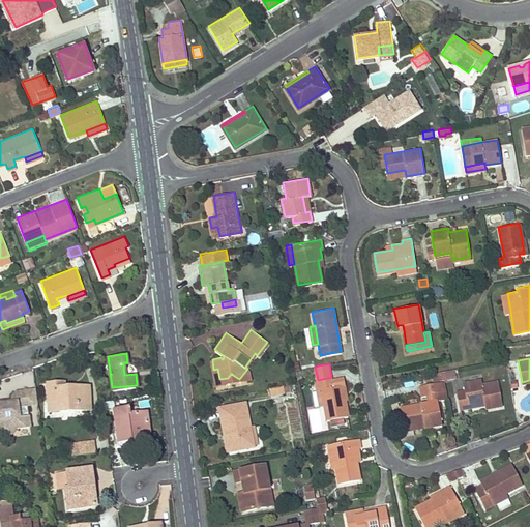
[(454,368),(443,370),(444,378),(455,376),(454,368)]
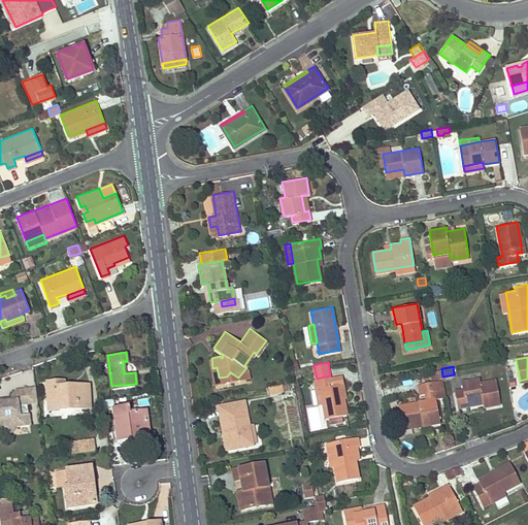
[(217,367),(212,368),(216,383),(238,379),(238,378),(230,372),(227,376),(219,378),(217,367)]
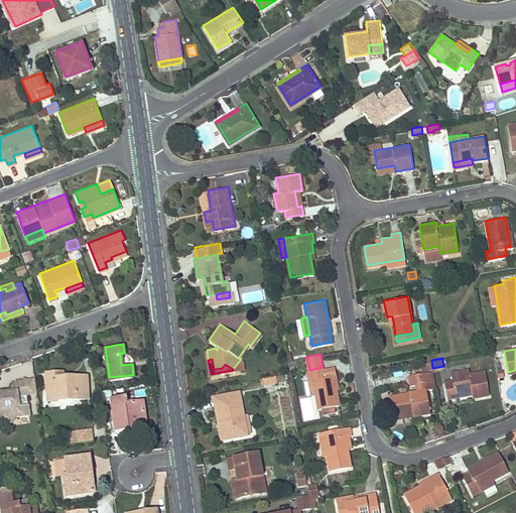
[(233,369),(233,370),(244,368),(241,359),(233,369)]
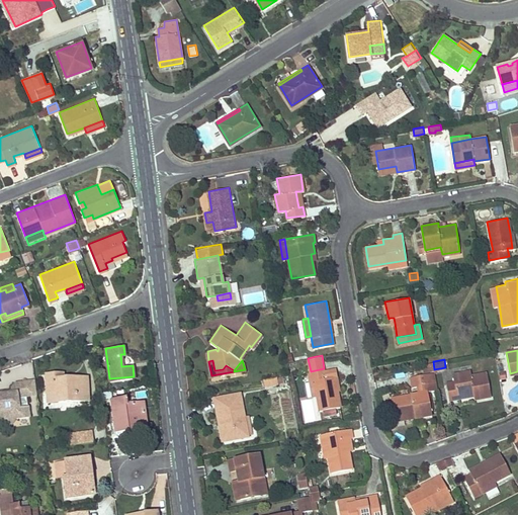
[(433,361),(422,363),(423,371),(434,369),(433,361)]
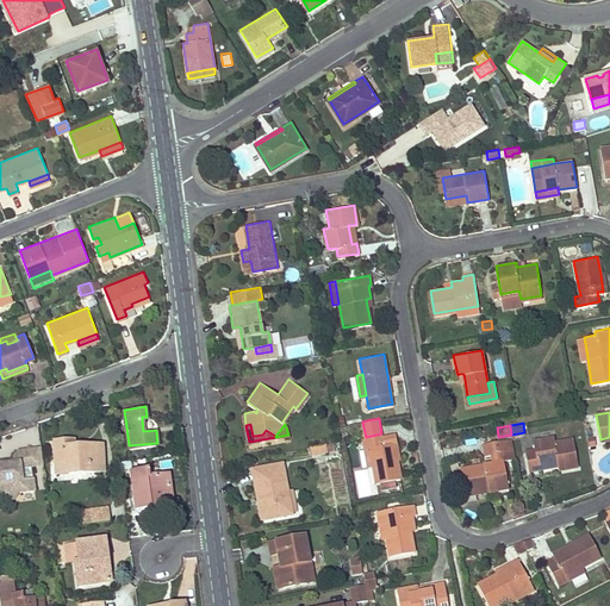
[(362,437),(365,448),(369,448),(373,463),(375,481),(399,476),(396,460),(393,442),(386,443),(385,433),(381,433),(366,437),(362,437)]
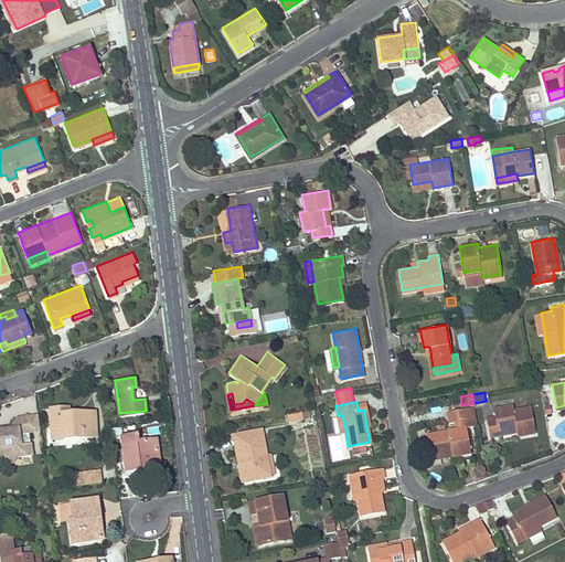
[(490,435),(499,433),(499,430),(515,427),(516,431),(516,434),(534,431),(530,405),(513,407),(512,403),(493,406),(494,415),(487,416),(490,435)]
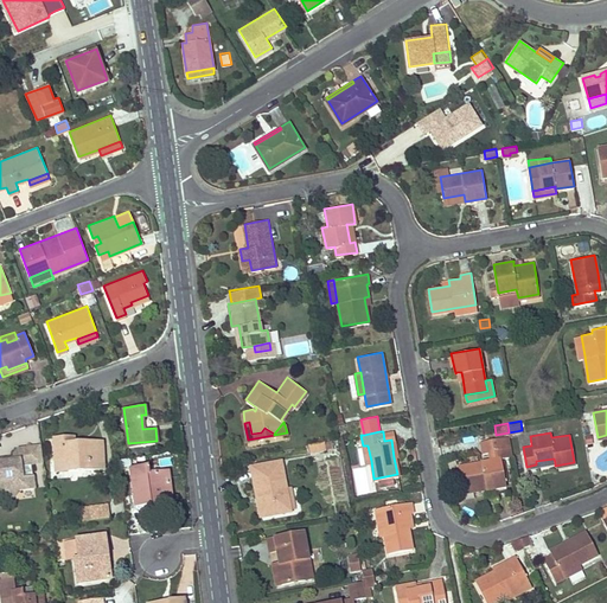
[(459,464),(461,486),(484,482),(485,487),(485,488),(505,485),(500,456),(512,455),(509,435),(480,441),(483,451),(490,450),(492,459),(459,464)]
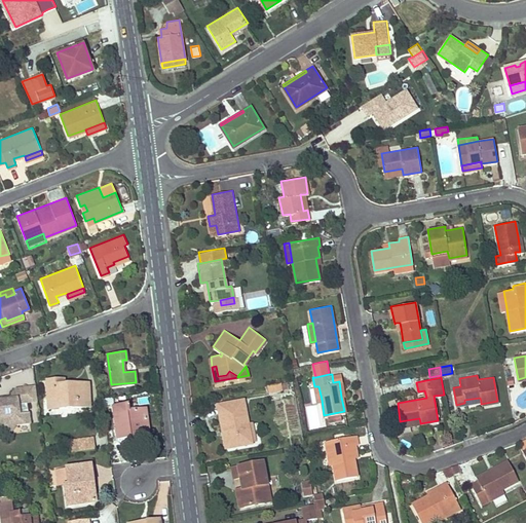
[(59,378),(47,378),(48,399),(59,398),(59,406),(89,405),(88,381),(64,382),(59,382),(59,378)]
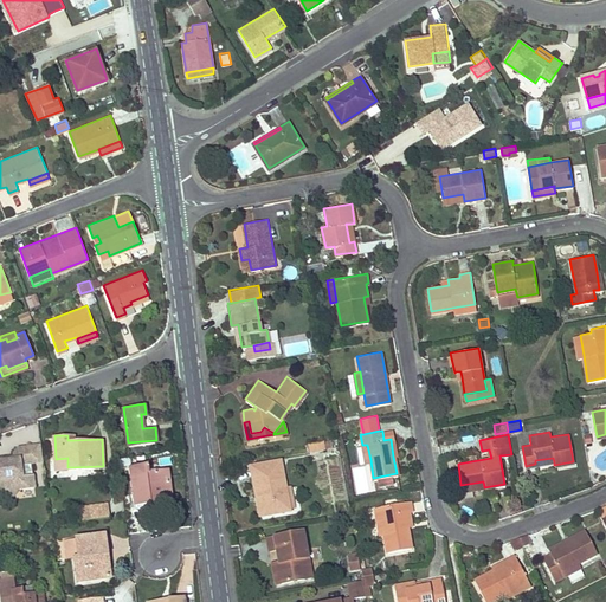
[(322,439),(308,441),(309,448),(323,446),(322,439)]
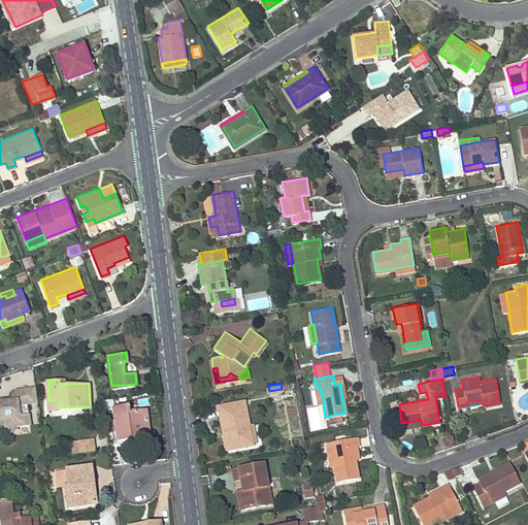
[(30,401),(37,400),(35,386),(28,387),(30,401)]
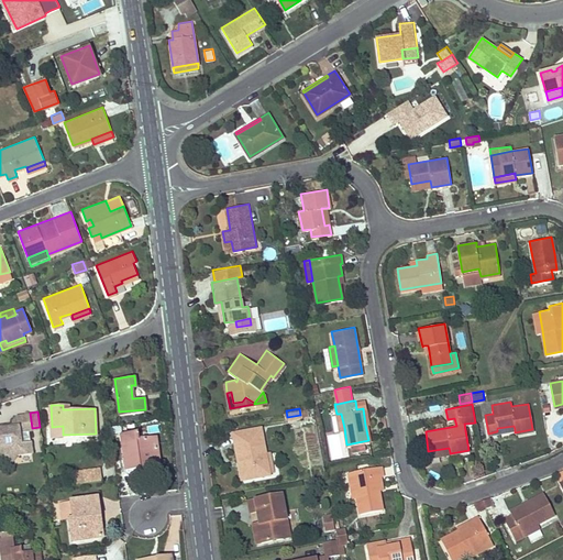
[(20,429),(32,428),(30,413),(18,415),(12,420),(13,423),(0,425),(0,449),(1,453),(12,461),(18,452),(33,450),(31,439),(22,440),(20,429)]
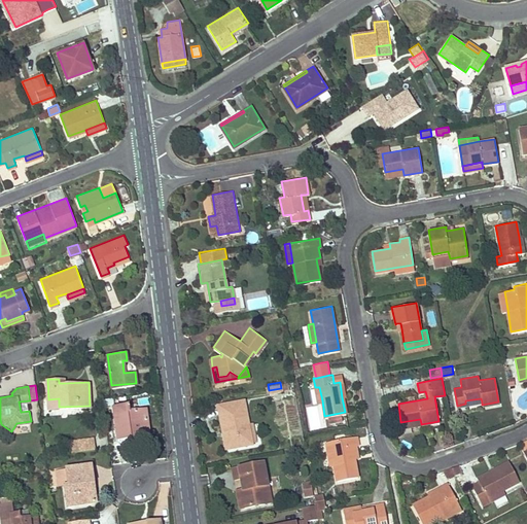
[(59,398),(48,399),(48,407),(59,407),(59,398)]
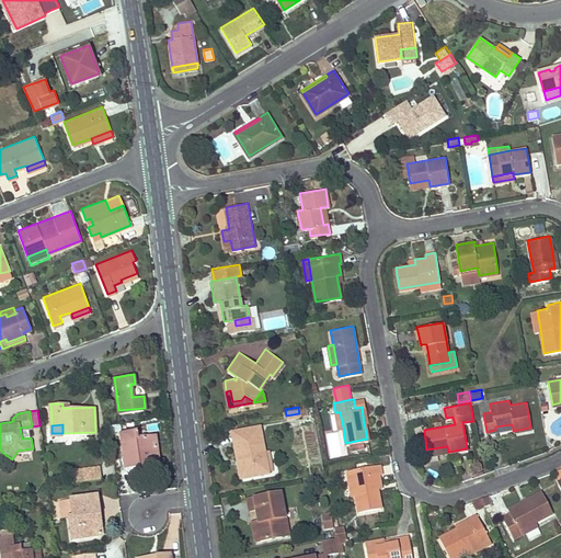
[(232,430),(237,458),(241,457),(244,475),(267,470),(259,424),(232,430)]
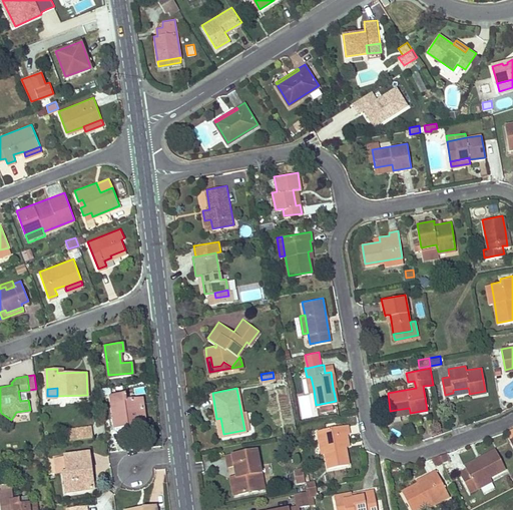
[(127,424),(126,419),(144,417),(142,397),(126,399),(125,394),(111,396),(115,426),(127,424)]
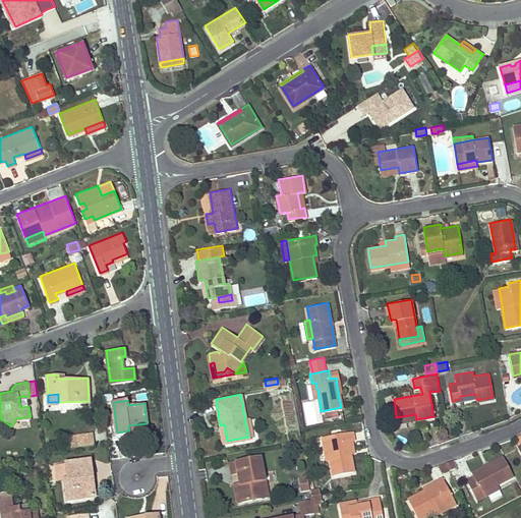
[(352,430),(326,435),(330,458),(333,473),(353,470),(350,453),(348,440),(351,439),(353,439),(352,430)]
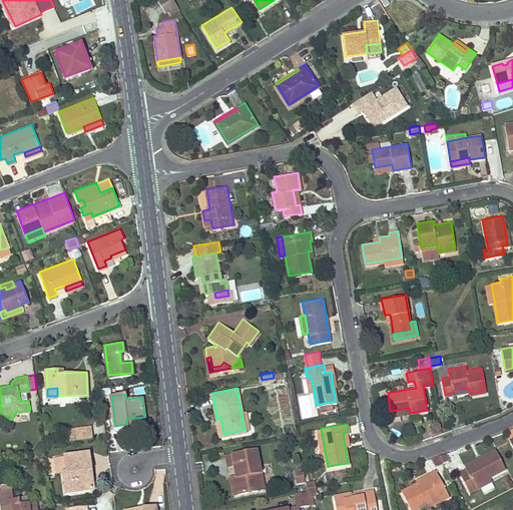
[(85,429),(68,431),(69,439),(93,436),(91,425),(84,426),(85,429)]
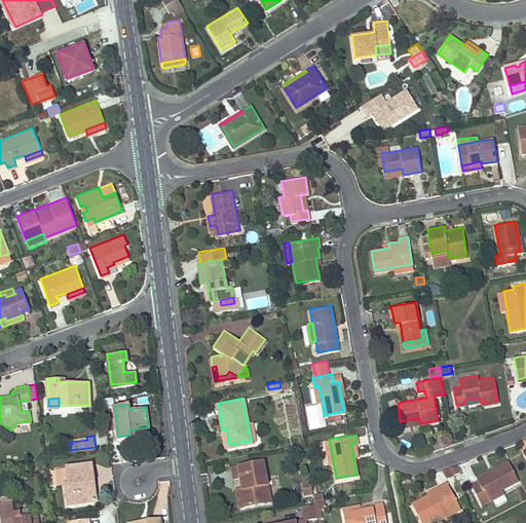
[(333,462),(329,439),(324,440),(329,463),(333,462)]
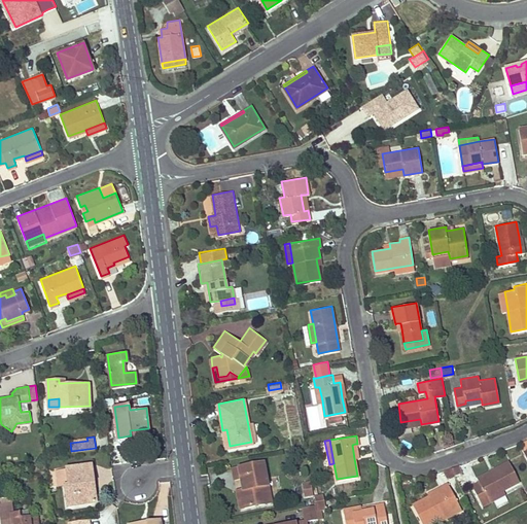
[(489,500),(487,495),(503,488),(519,480),(507,459),(494,466),(496,469),(492,472),(491,468),(477,476),(479,480),(471,484),(483,504),(489,500)]
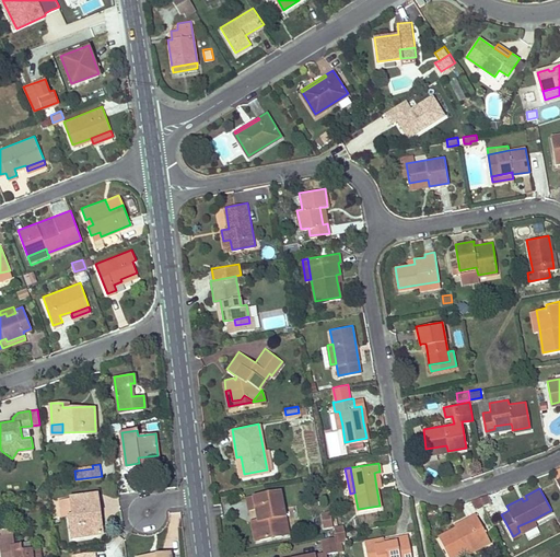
[(258,519),(257,519),(260,537),(288,532),(280,489),(246,496),(248,507),(256,506),(258,519)]
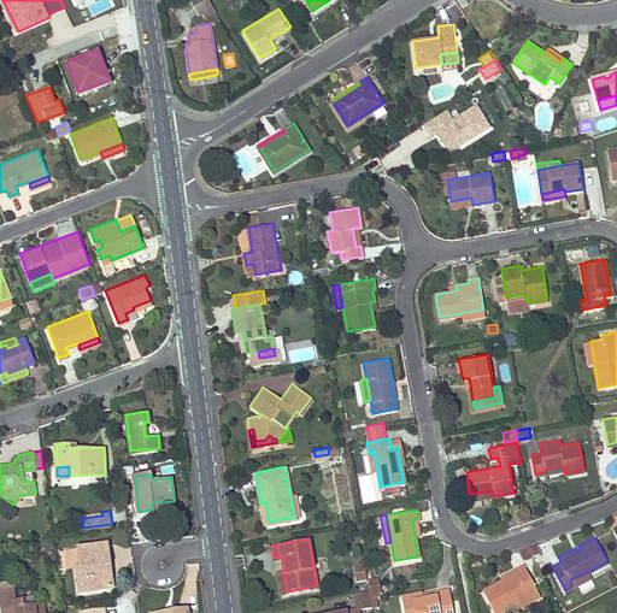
[(81,565),(75,565),(78,590),(106,587),(104,561),(109,561),(106,542),(78,546),(81,565)]
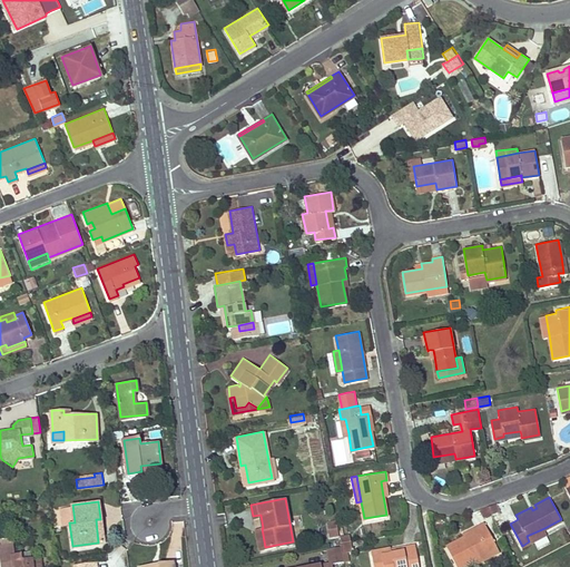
[(494,501),(487,505),(491,512),(499,509),(494,501)]
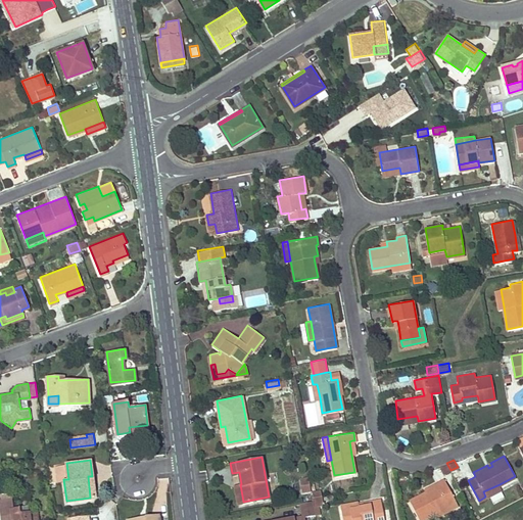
[(57,480),(63,479),(68,479),(66,463),(55,464),(57,480)]
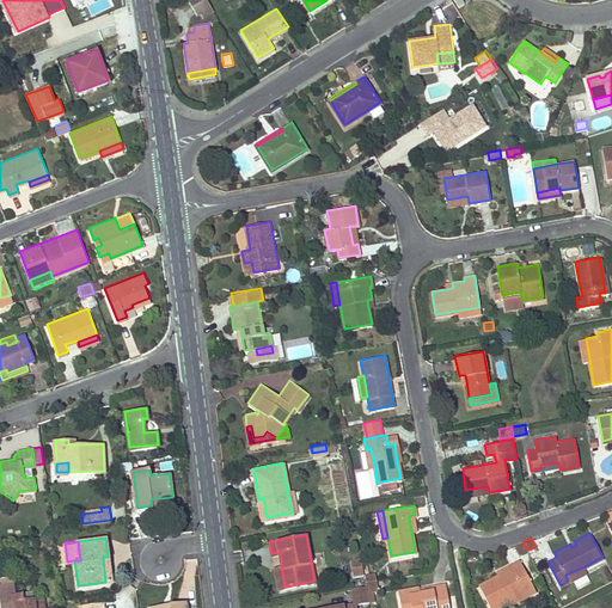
[(362,556),(352,557),(353,575),(363,573),(362,556)]
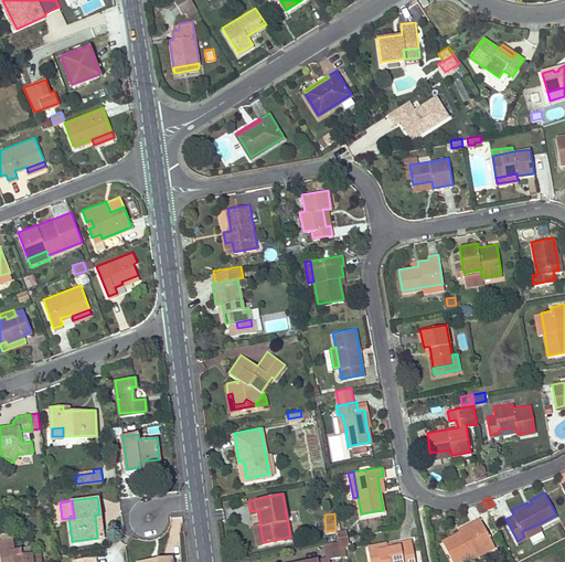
[(471,523),(459,530),(441,540),(452,561),(468,553),(492,541),(479,517),(470,521),(471,523)]
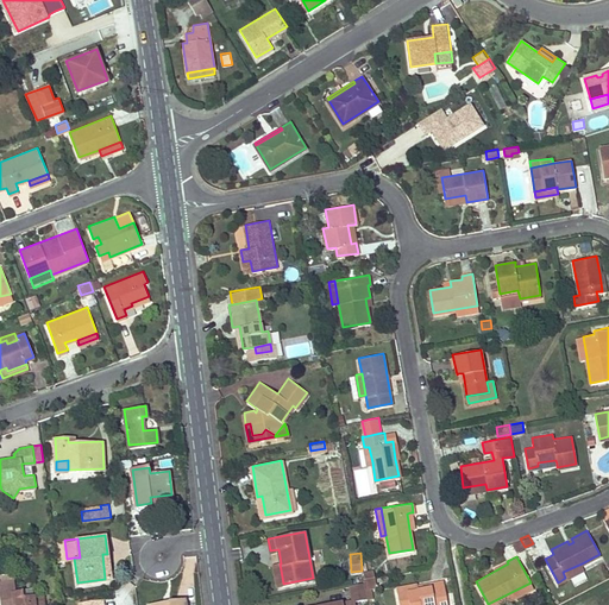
[(283,584),(280,563),(274,565),(277,585),(283,584)]
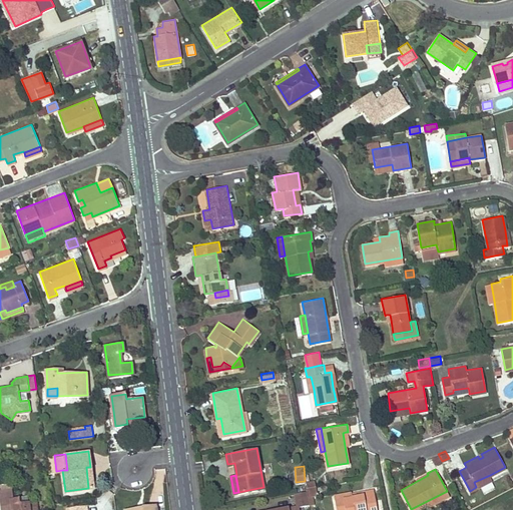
[(490,475),(474,482),(476,487),(491,479),(490,475)]
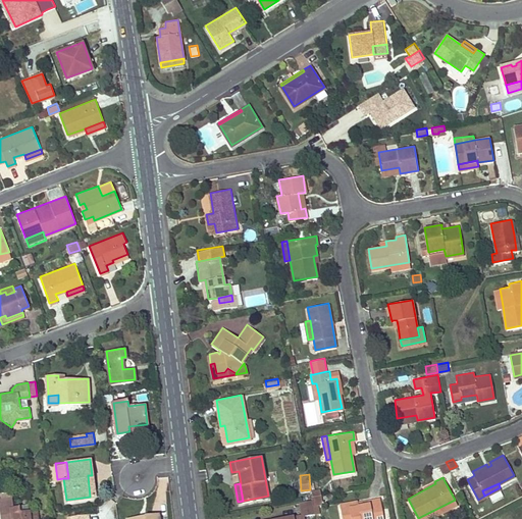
[(12,513),(11,508),(9,491),(0,491),(0,500),(2,518),(38,518),(37,510),(19,512),(12,513)]
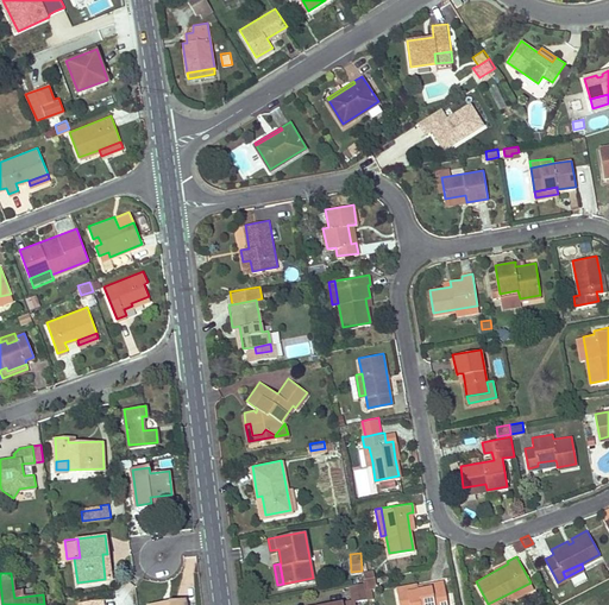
[(374,575),(363,578),(364,581),(365,587),(370,586),(375,585),(374,575)]
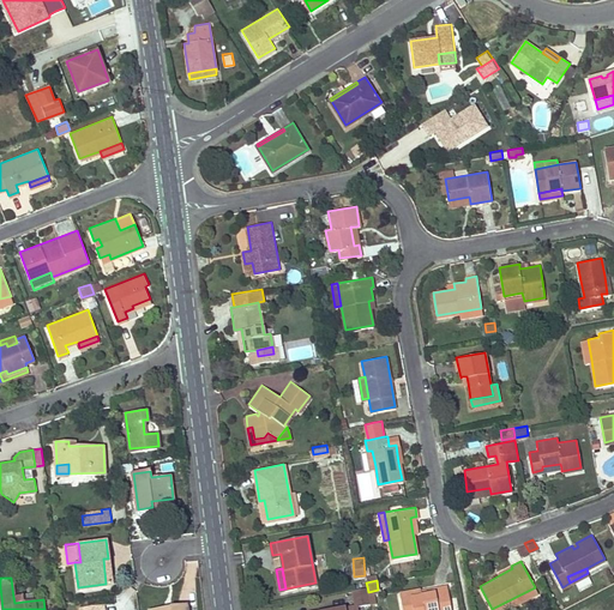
[(451,609),(446,585),(434,586),(435,591),(422,593),(421,587),(399,591),(402,609),(451,609)]
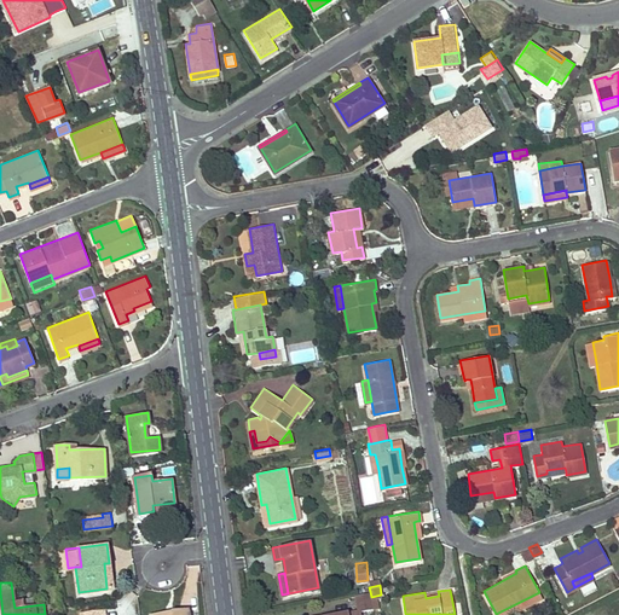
[(360,614),(360,609),(372,607),(371,597),(370,591),(356,593),(358,609),(327,614),(360,614)]
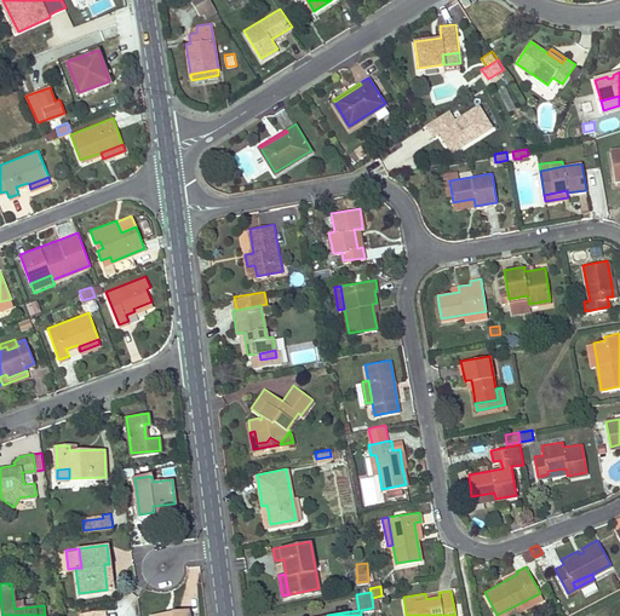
[(540,593),(514,606),(516,611),(543,597),(540,593)]
